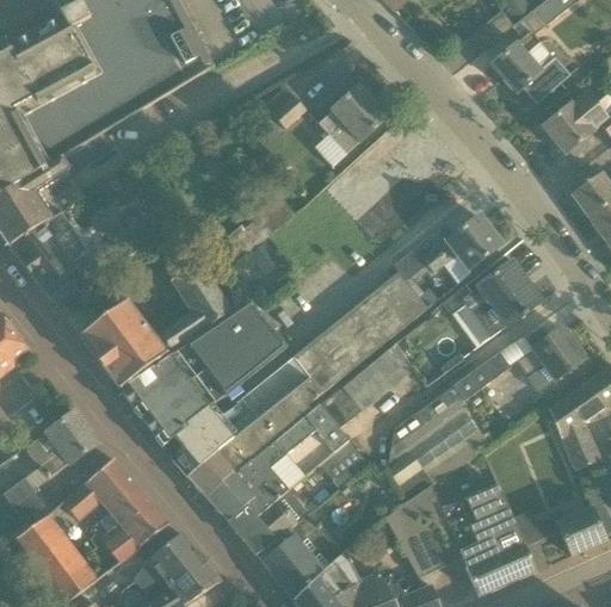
[(0,192),(103,132),(213,67),(176,0),(57,0),(41,10),(48,23),(7,45),(4,39),(0,42),(0,192)]
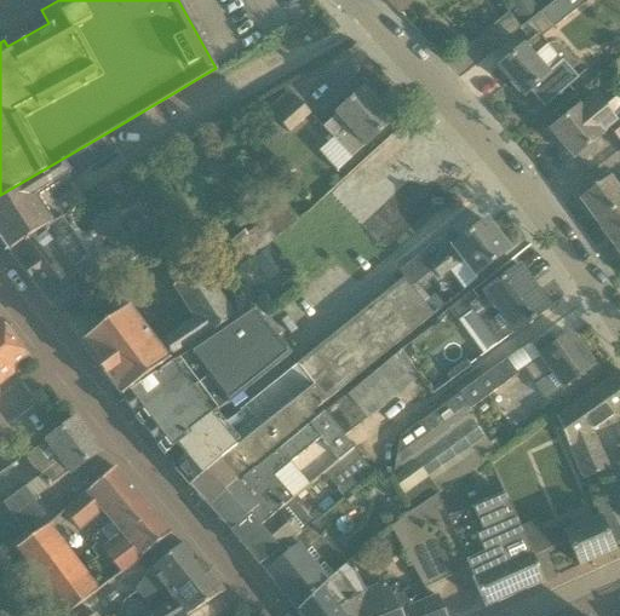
[(388,0),(399,11),(411,0),(388,0)]
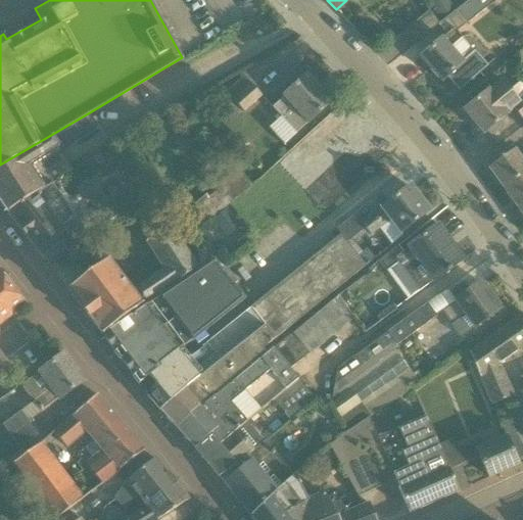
[(441,0),(431,6),(437,18),(455,9),(449,0),(441,0)]
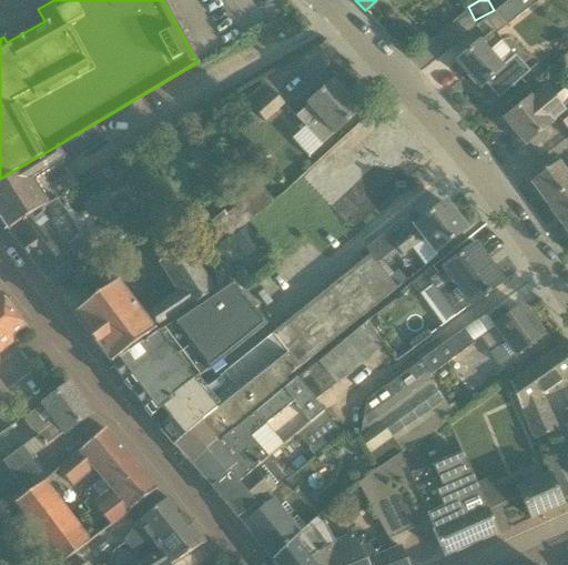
[(506,0),(495,9),(507,23),(536,0),(506,0)]
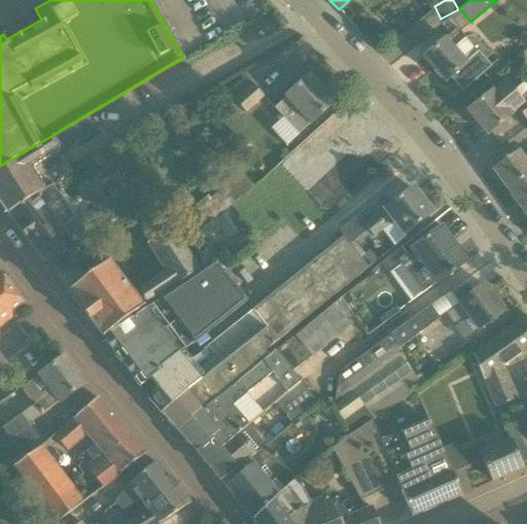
[(431,9),(423,16),(407,30),(417,42),(441,23),(443,22),(431,9)]
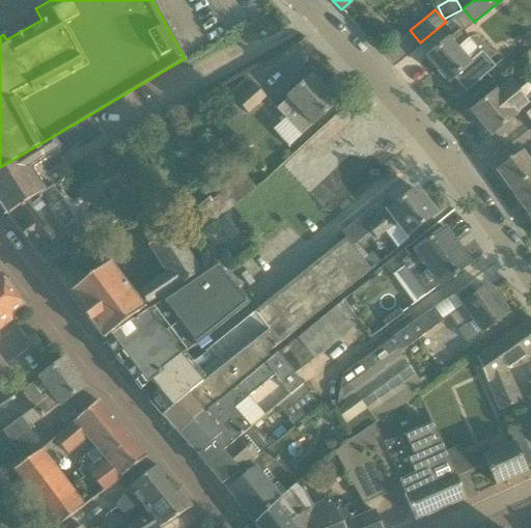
[(447,82),(453,77),(466,90),(494,65),(481,51),(469,61),(456,47),(469,36),(464,30),(460,27),(453,33),(425,57),(447,82)]
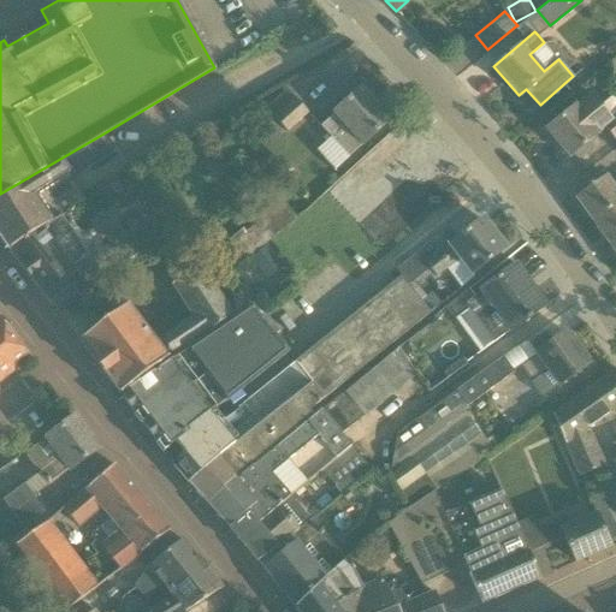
[(615,36),(612,35),(605,52),(615,55),(615,53),(615,36)]
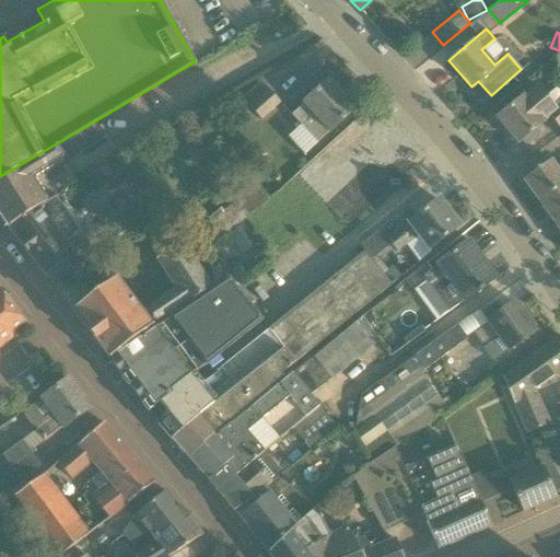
[(317,141),(328,130),(356,106),(328,78),(302,101),(302,102),(291,112),(301,123),(317,141)]
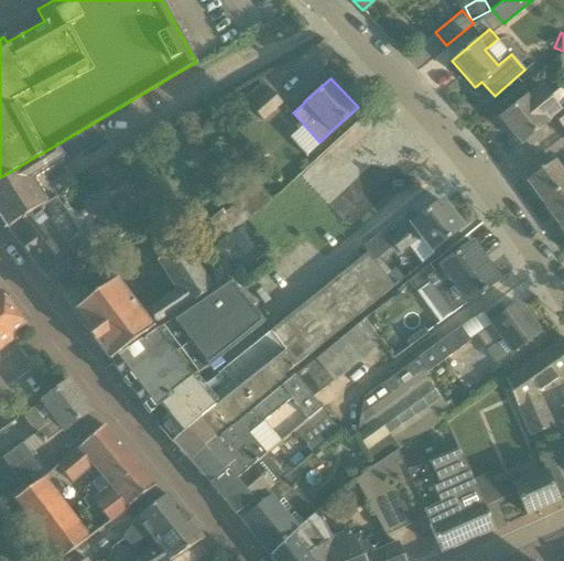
[(503,103),(505,101),(510,108),(499,117),(511,131),(509,132),(514,140),(517,139),(520,143),(546,120),(545,119),(553,114),(563,126),(563,123),(563,105),(560,109),(541,85),(529,95),(523,87),(523,86),(503,101),(503,103)]
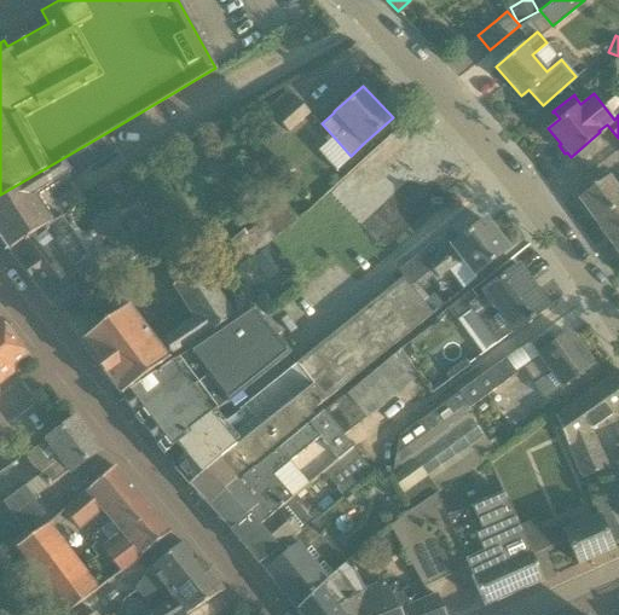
[(310,110),(296,96),(275,116),(288,131),(310,110)]
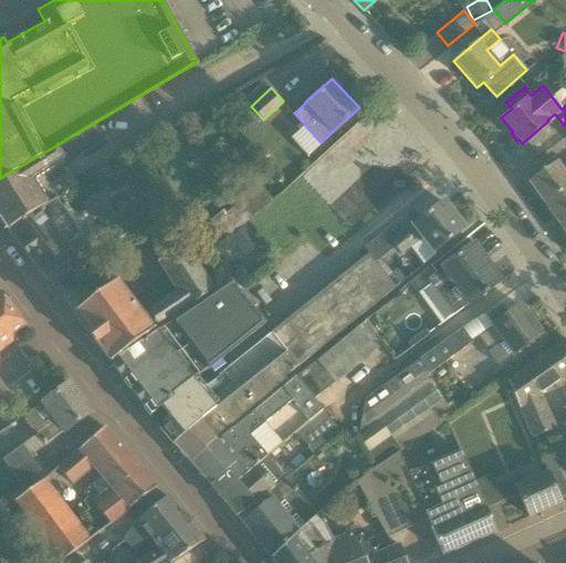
[(38,208),(55,197),(79,181),(66,162),(104,138),(95,123),(0,178),(0,217),(7,228),(38,208)]
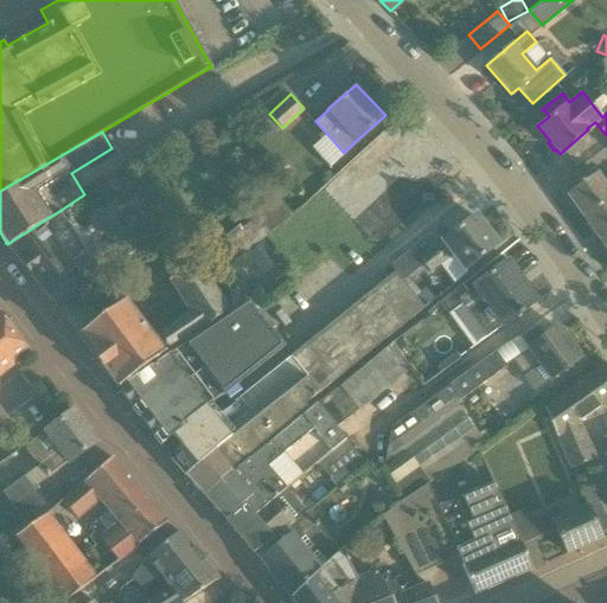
[(585,217),(606,200),(606,181),(605,184),(593,168),(588,172),(588,177),(567,192),(585,217)]
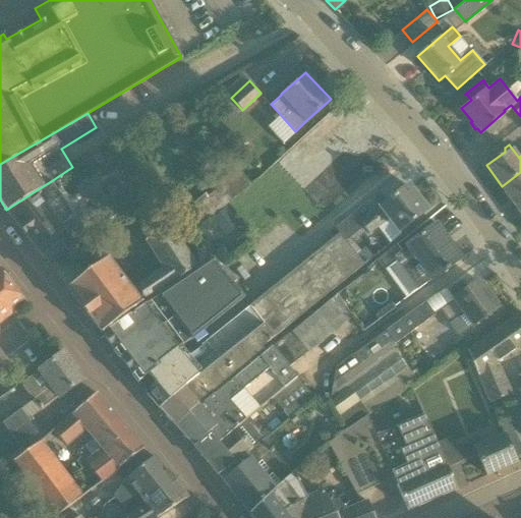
[(109,147),(99,154),(106,165),(116,158),(109,147)]
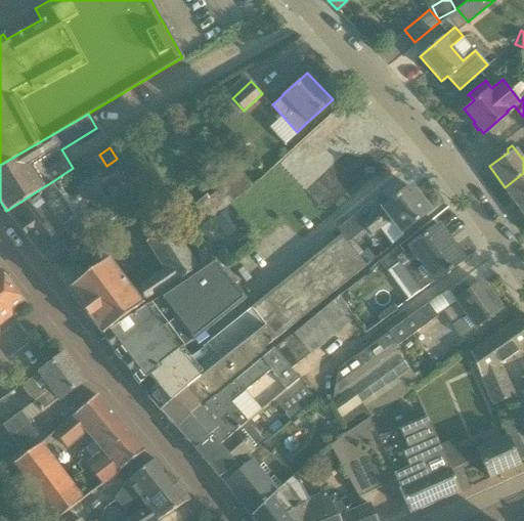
[(206,193),(178,216),(190,232),(252,183),(238,168),(213,188),(216,191),(209,197),(206,193)]
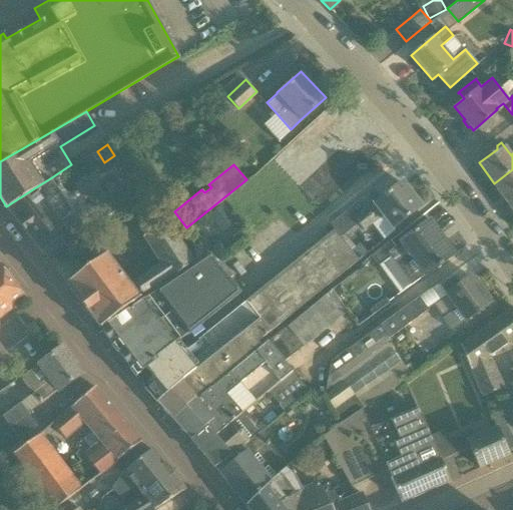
[(512,169),(494,183),(508,203),(512,198),(512,169)]
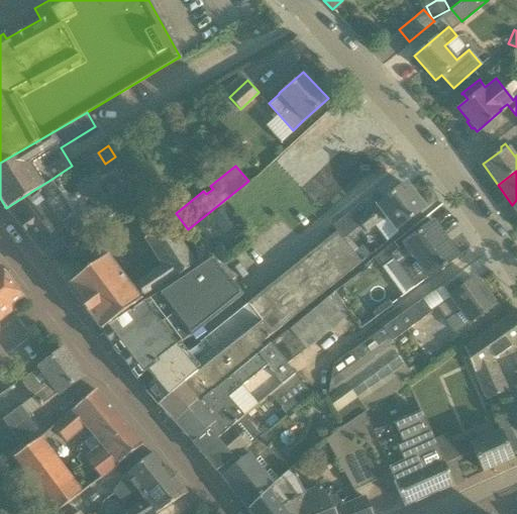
[(34,190),(6,208),(41,252),(68,232),(60,222),(68,216),(70,214),(71,211),(70,208),(50,180),(34,190)]
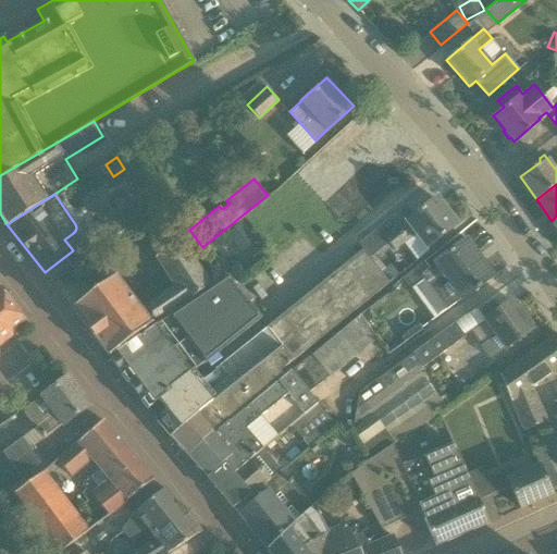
[(446,211),(435,197),(405,220),(406,220),(384,236),(393,248),(407,238),(417,253),(456,223),(454,220),(455,218),(449,210),(446,211)]
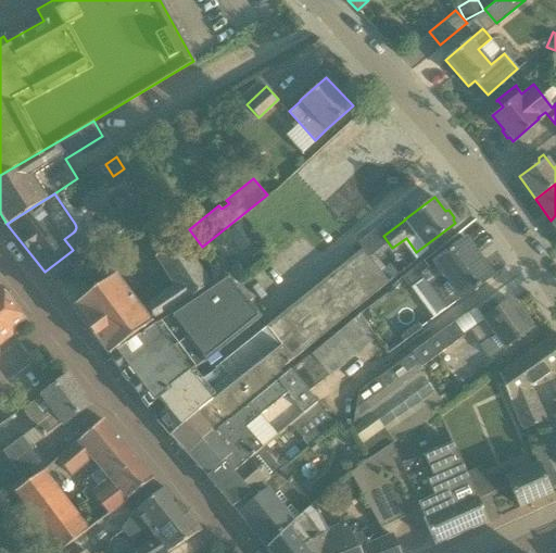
[(119,230),(111,220),(78,243),(87,254),(119,230)]
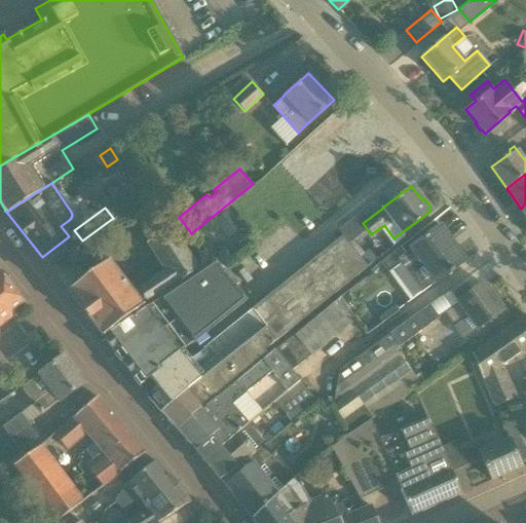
[(68,252),(81,268),(102,251),(95,241),(123,221),(117,214),(113,218),(82,240),(68,252)]
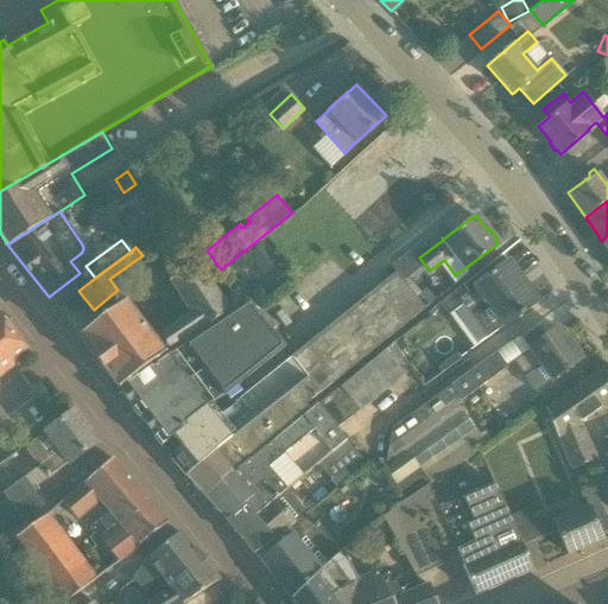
[(407,250),(392,264),(404,279),(420,265),(416,260),(407,250)]
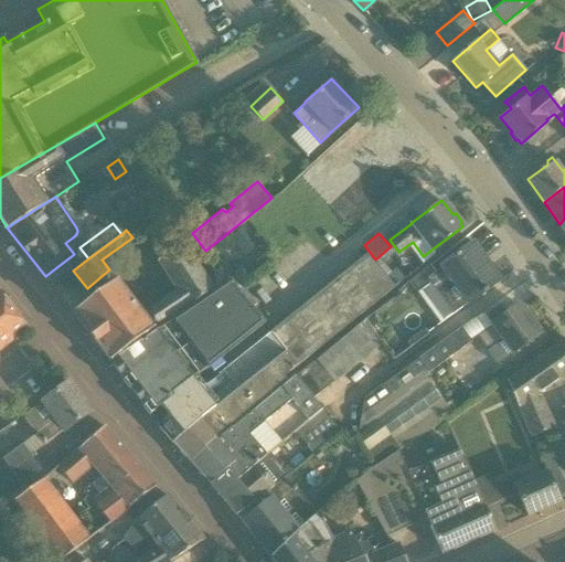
[(468,303),(501,279),(472,241),(440,265),(440,266),(435,271),(430,264),(415,275),(409,279),(415,287),(420,283),(428,277),(430,281),(435,287),(452,311),(467,301),(468,303)]
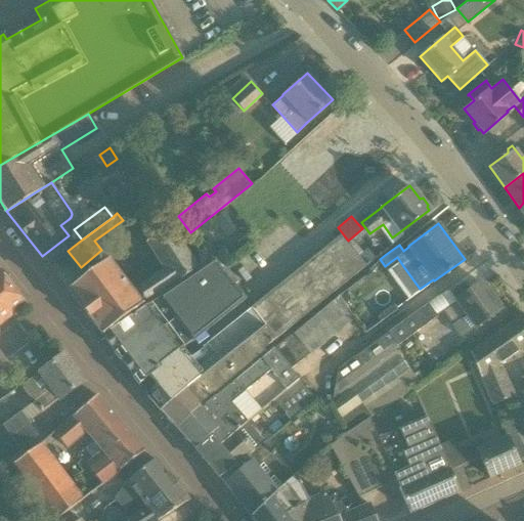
[(68,288),(102,334),(129,315),(129,316),(200,267),(199,265),(171,224),(146,241),(164,267),(131,290),(107,259),(96,267),(94,265),(88,269),(89,271),(68,288)]
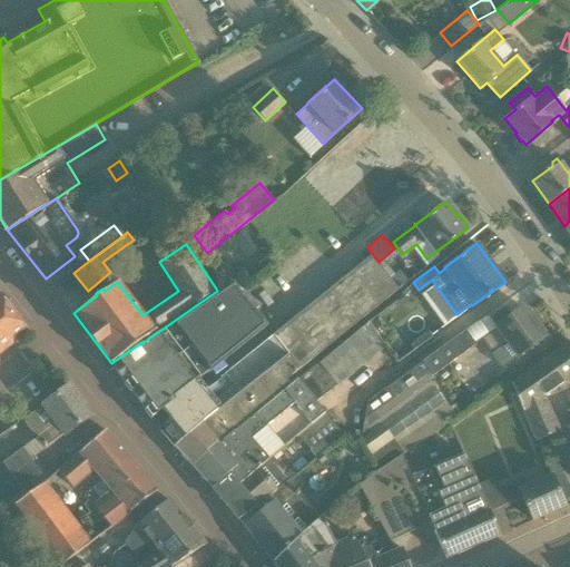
[(169,418),(159,427),(158,428),(173,445),(174,446),(233,396),(288,352),(300,365),(397,287),(372,256),(296,316),(274,333),(273,332),(218,374),(219,375),(205,388),(208,392),(205,396),(200,391),(194,382),(161,408),(169,418)]
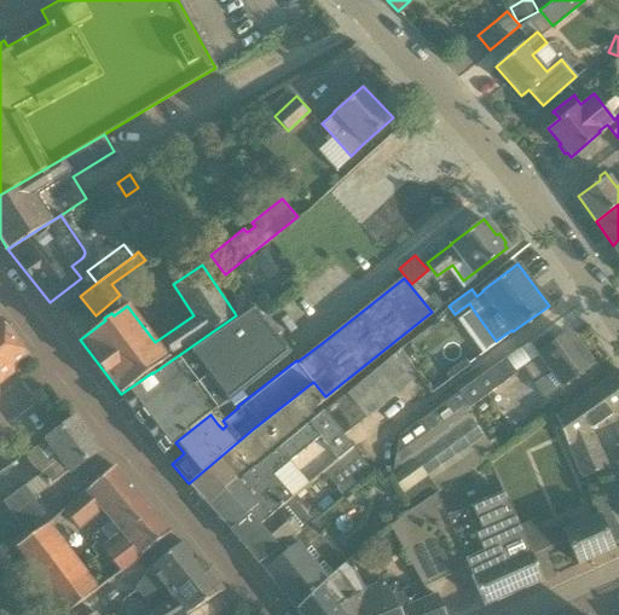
[(238,318),(236,315),(152,373),(152,372),(121,394),(126,401),(133,396),(145,413),(145,419),(148,424),(273,330),(254,307),(238,318)]
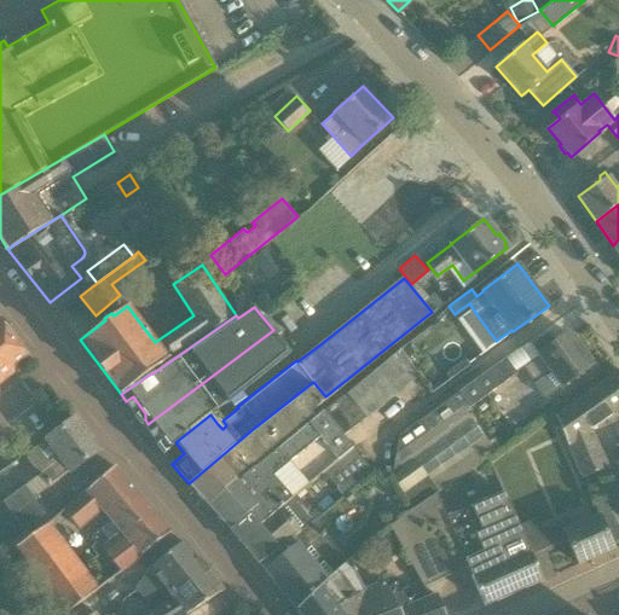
[(563,315),(532,338),(541,350),(572,328),(563,315)]
